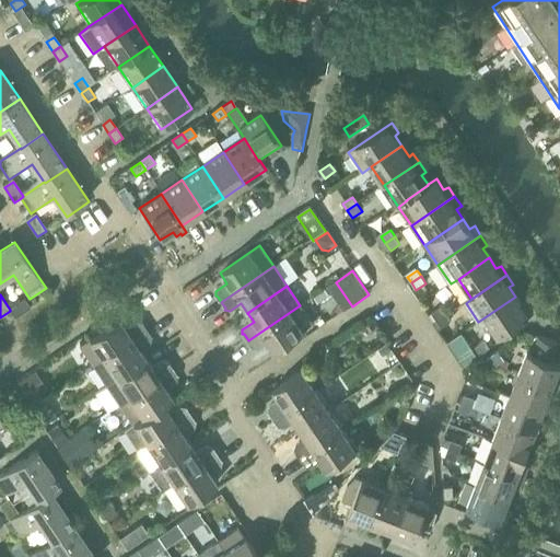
[(522,308),(515,297),(485,317),(499,338),(533,314),(526,304),(522,308)]
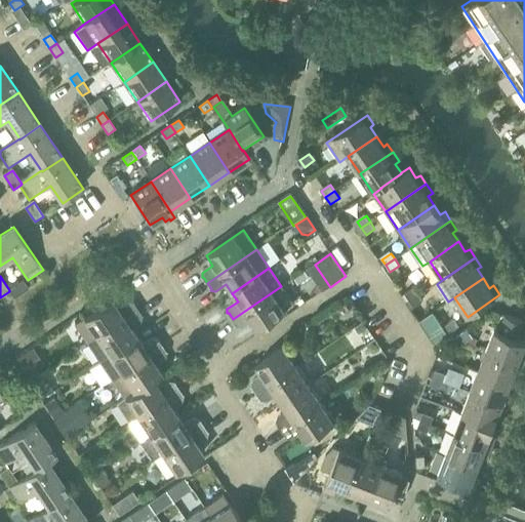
[(9,291),(14,299),(29,289),(23,281),(9,290),(9,291)]
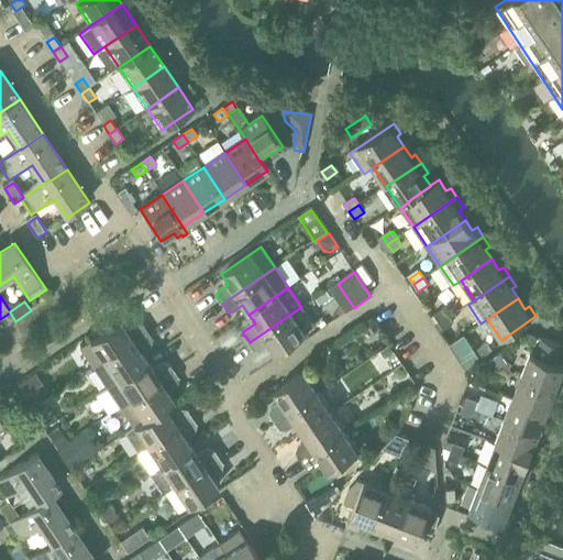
[(316,328),(301,307),(250,342),(253,348),(252,350),(257,351),(268,343),(276,354),(316,328)]
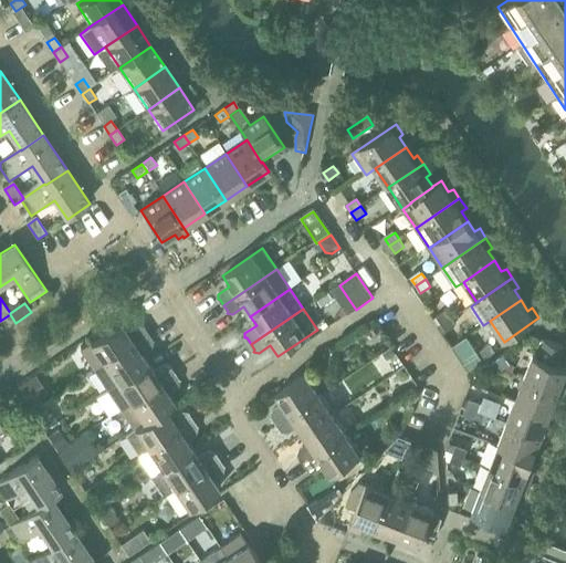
[(442,325),(452,319),(448,312),(438,319),(442,325)]
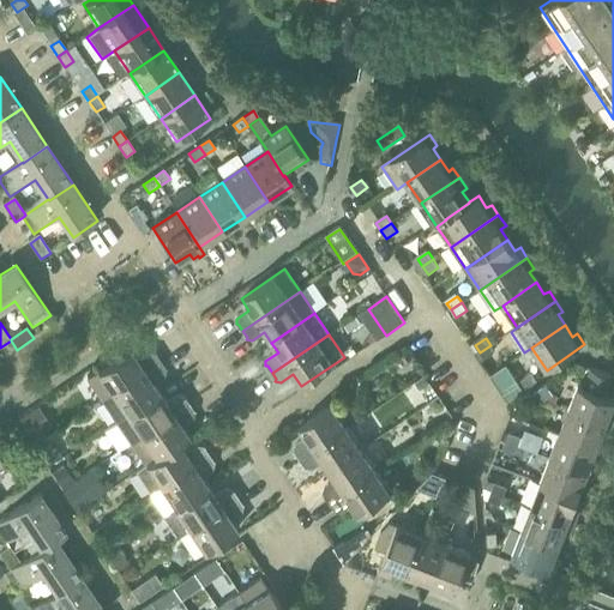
[(491,345),(480,352),(485,361),(495,354),(491,345)]
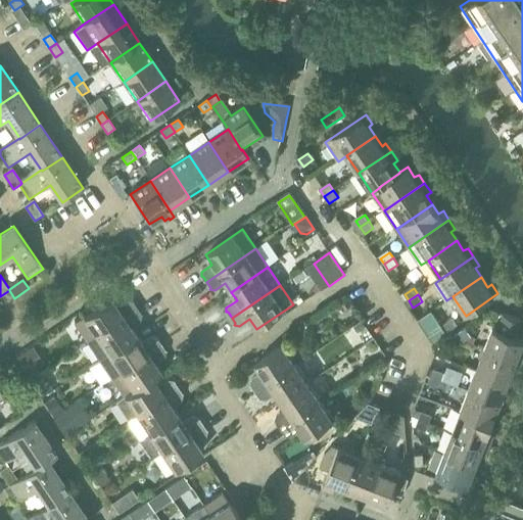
[(88,343),(136,311),(132,304),(133,302),(129,301),(117,309),(111,298),(75,323),(88,343)]
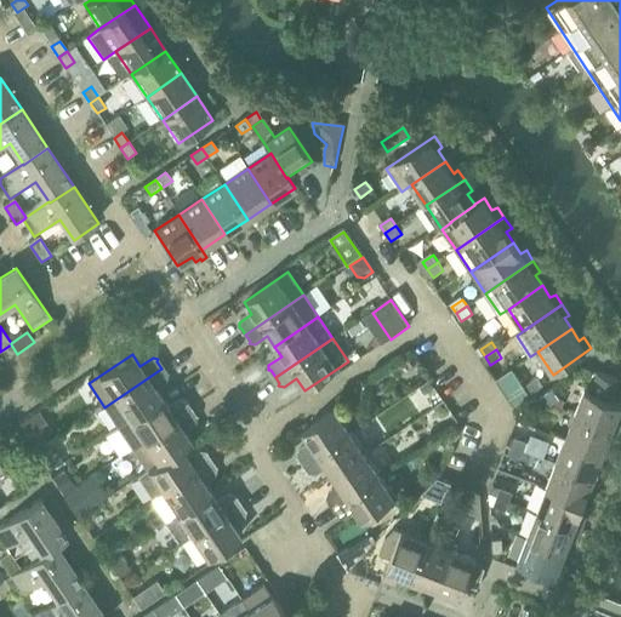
[(416,367),(410,358),(403,363),(410,372),(416,367)]
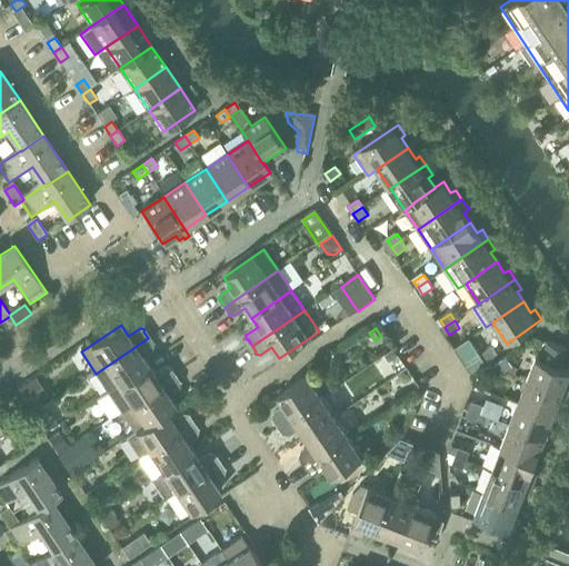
[(108,393),(148,366),(142,356),(153,348),(155,344),(151,344),(148,338),(96,374),(108,393)]
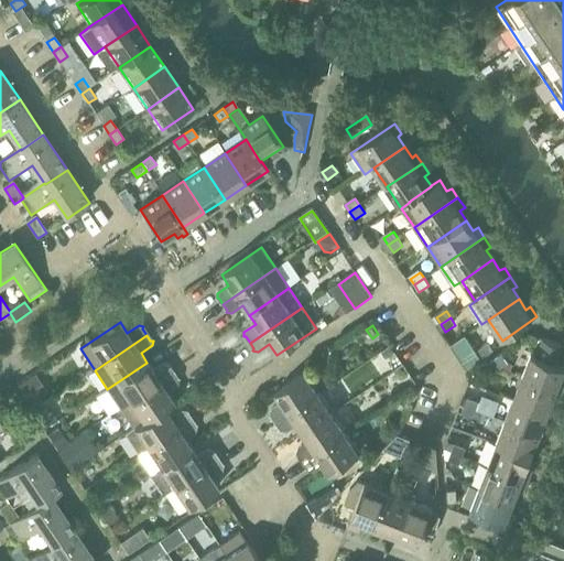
[(479,362),(464,340),(451,348),(466,370),(479,362)]
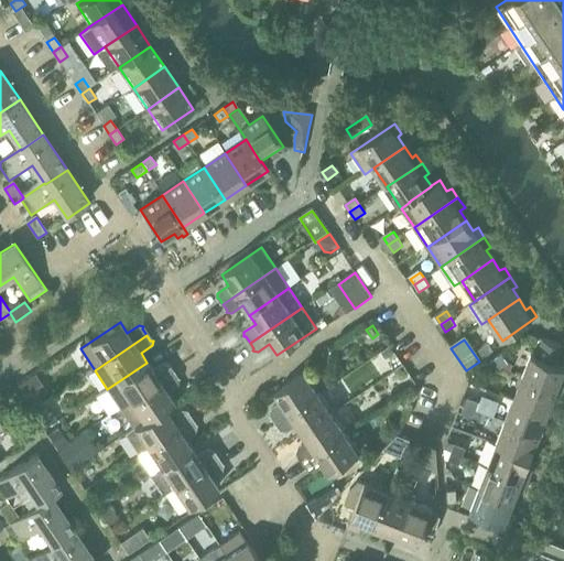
[(478,353),(483,358),(492,352),(488,346),(478,353)]
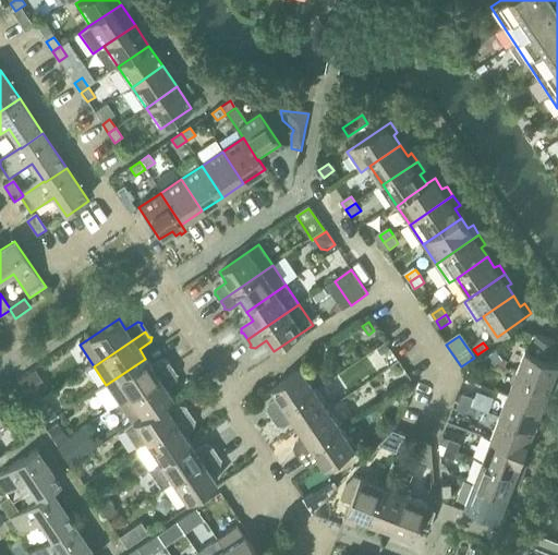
[(517,375),(556,389),(557,384),(557,381),(555,379),(557,370),(557,365),(552,363),(556,350),(544,346),(538,358),(525,352),(517,375)]
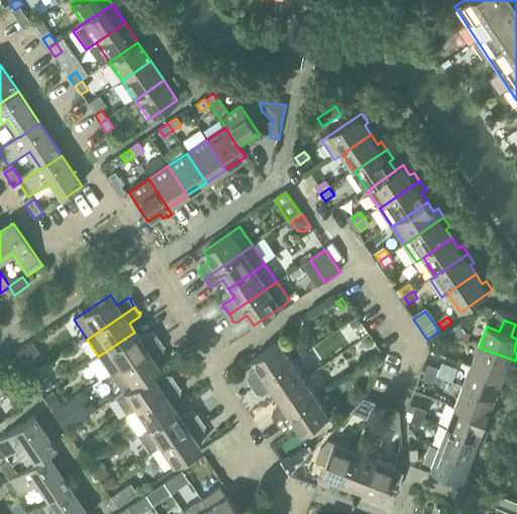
[(360,325),(357,321),(350,325),(353,330),(360,325)]
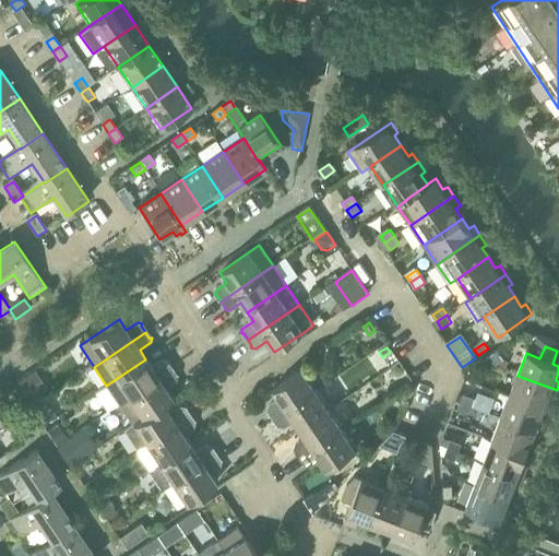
[(497,351),(491,355),(498,364),(503,361),(497,351)]
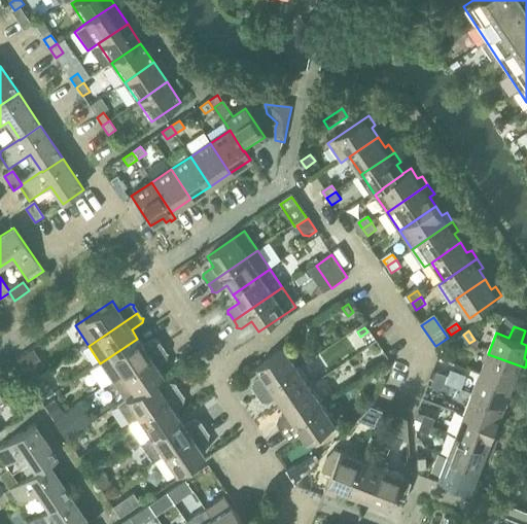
[(469,343),(463,335),(457,338),(464,347),(469,343)]
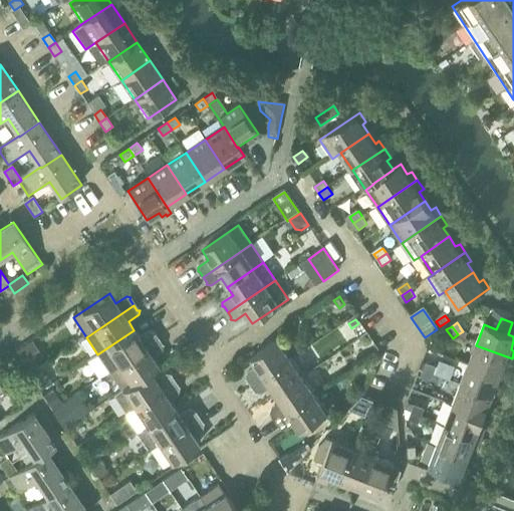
[(118,367),(158,340),(154,335),(155,333),(151,332),(141,339),(134,330),(97,354),(109,373),(118,367)]
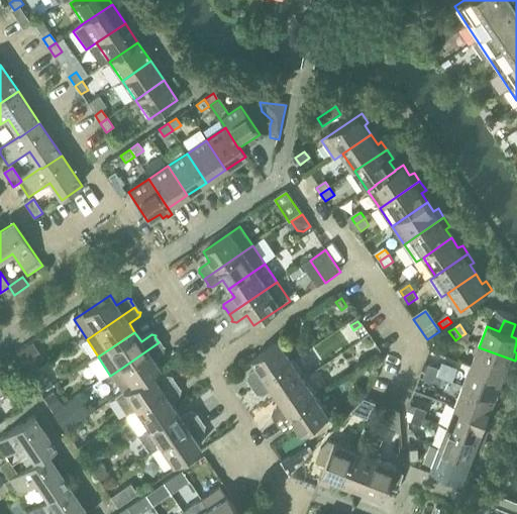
[(253,387),(293,360),(281,341),(252,361),(259,370),(248,376),(247,381),(249,381),(253,387)]
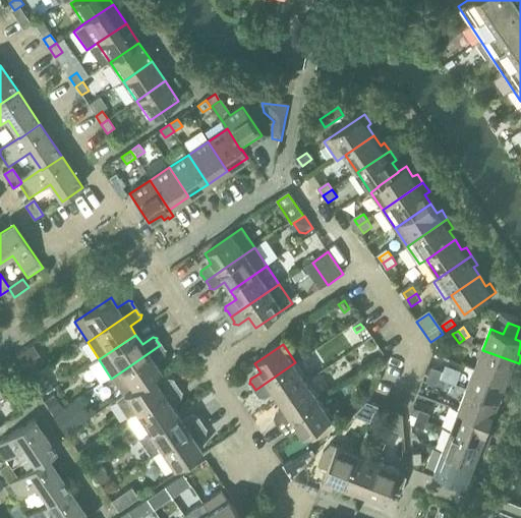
[(163,351),(160,345),(120,372),(111,379),(123,396),(161,371),(155,362),(165,355),(166,351),(163,351)]
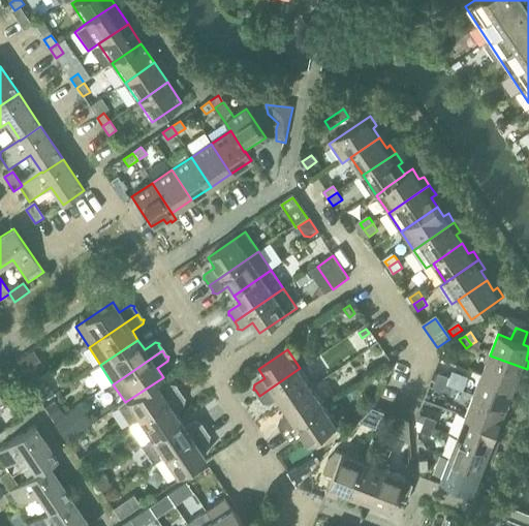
[(44,372),(32,352),(16,364),(28,382),(44,372)]
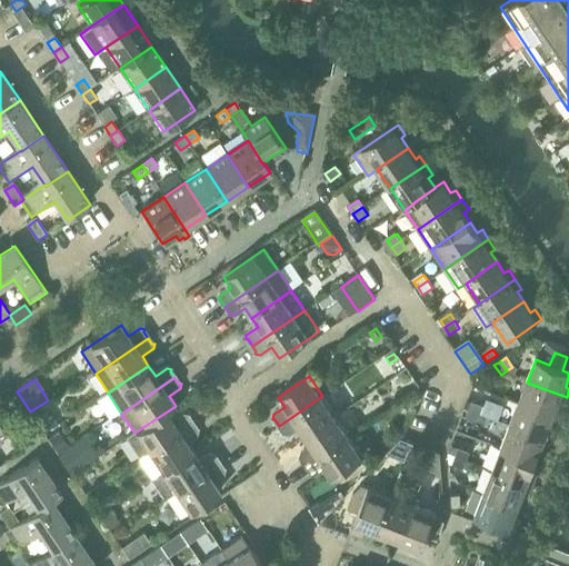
[(567,397),(527,383),(518,405),(553,418),(558,407),(562,409),(567,397)]
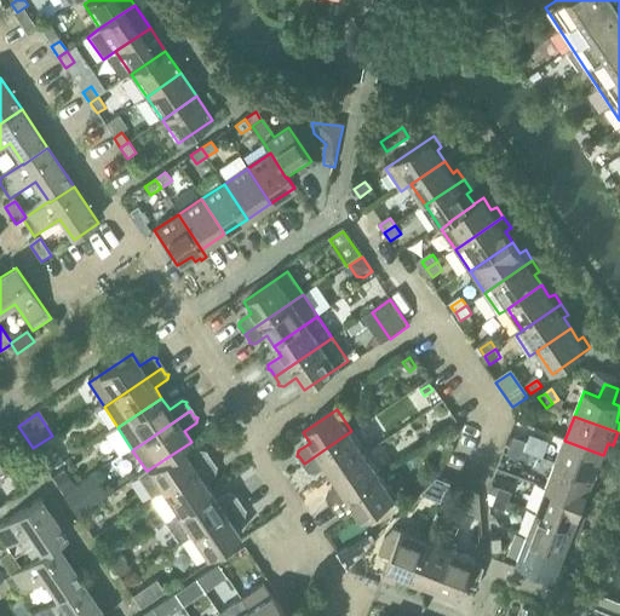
[(332,476),(366,453),(351,431),(304,464),(308,468),(306,472),(313,473),(325,465),(332,476)]
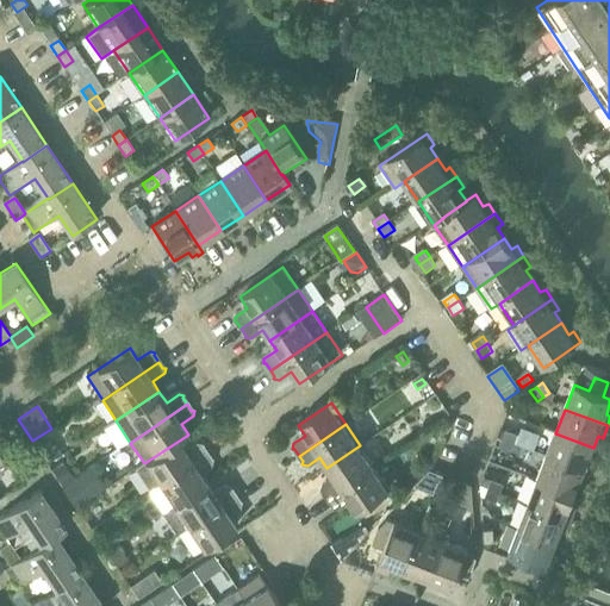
[(503,441),(515,445),(518,436),(506,431),(503,441)]
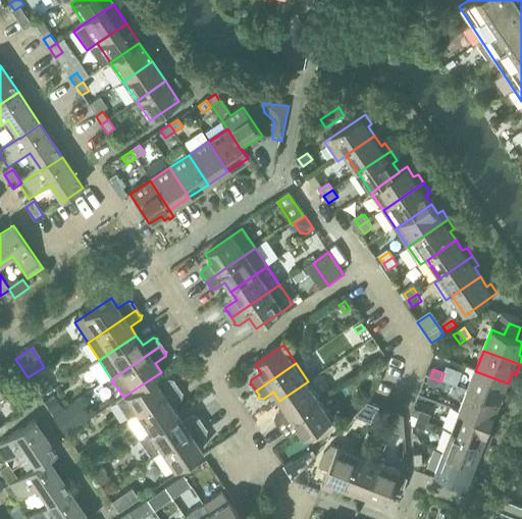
[(508,383),(475,371),(467,392),(504,406),(508,396),(504,395),(508,383)]
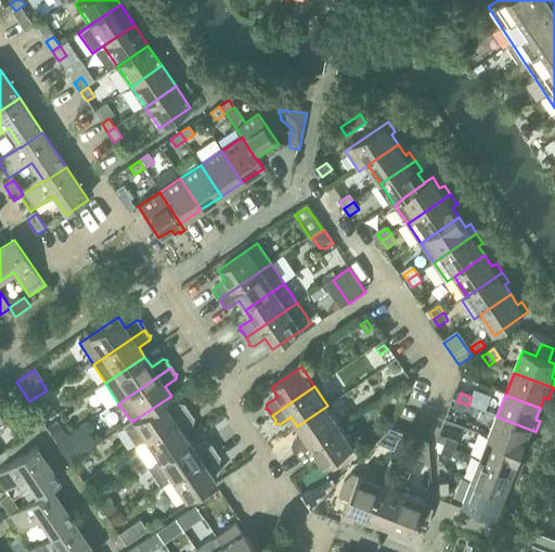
[(163,401),(123,428),(136,449),(145,443),(188,413),(184,408),(185,406),(180,405),(169,412),(163,401)]
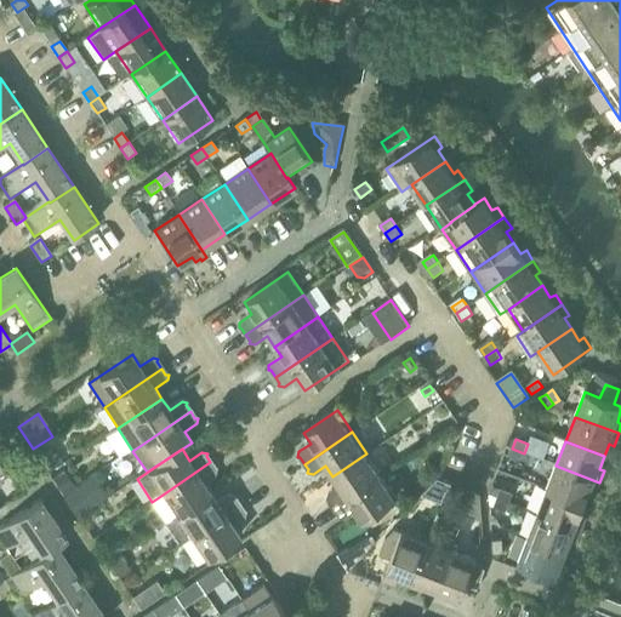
[(524,453),(512,449),(508,457),(520,462),(524,453)]
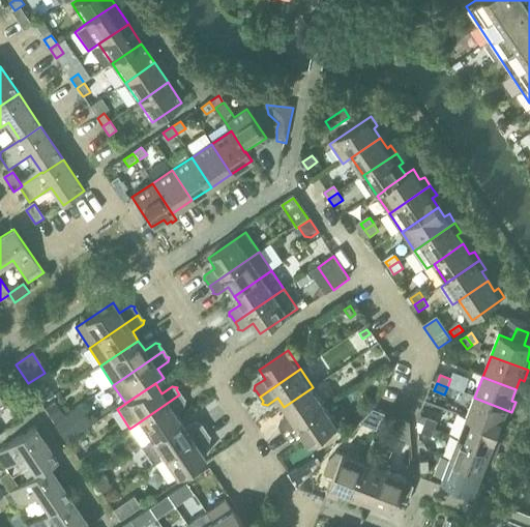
[(41,406),(54,398),(46,385),(33,393),(41,406)]
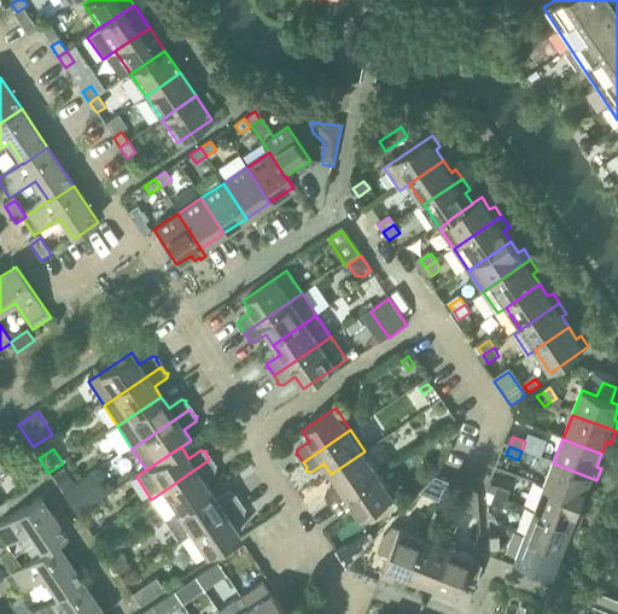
[(332,506),(380,473),(365,451),(331,474),(338,484),(326,492),(325,498),(327,498),(332,506)]
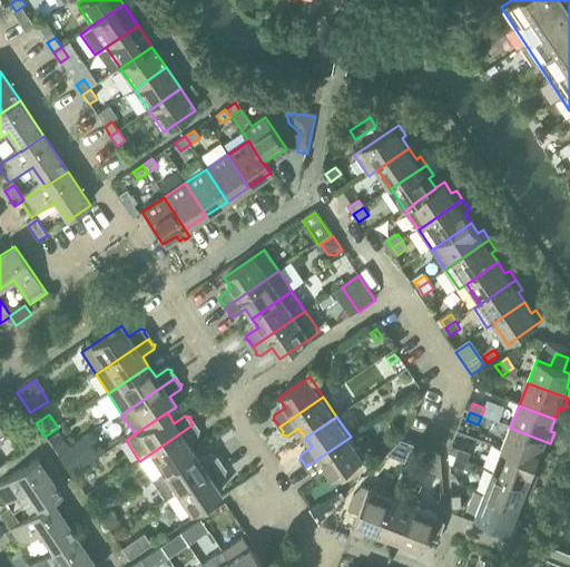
[(163,475),(194,453),(187,443),(198,436),(199,431),(197,430),(193,424),(149,455),(163,475)]
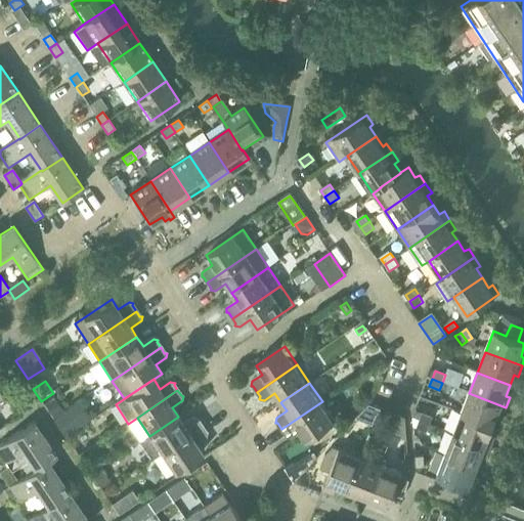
[(506,407),(469,393),(462,414),(493,426),(498,428),(501,418),(506,407)]
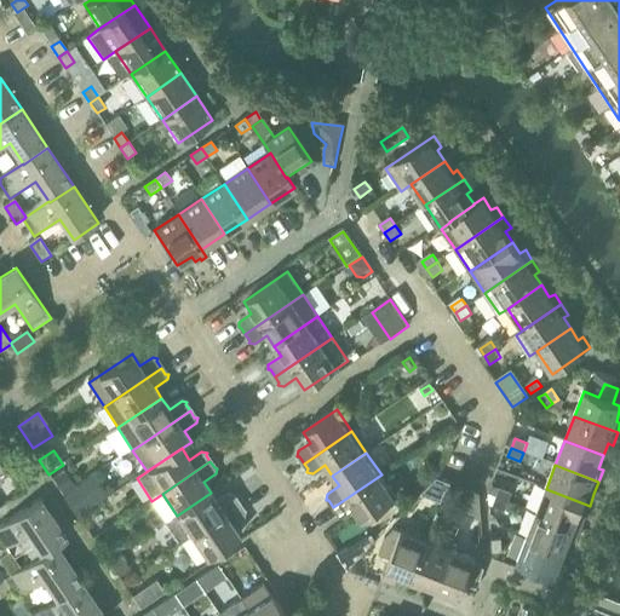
[(73,488),(63,473),(51,481),(62,495),(73,488)]
